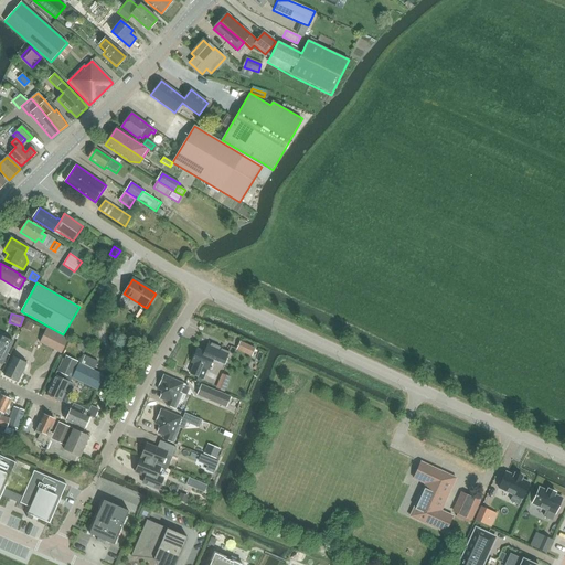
[(48,329),(41,343),(63,353),(70,340),(48,329)]
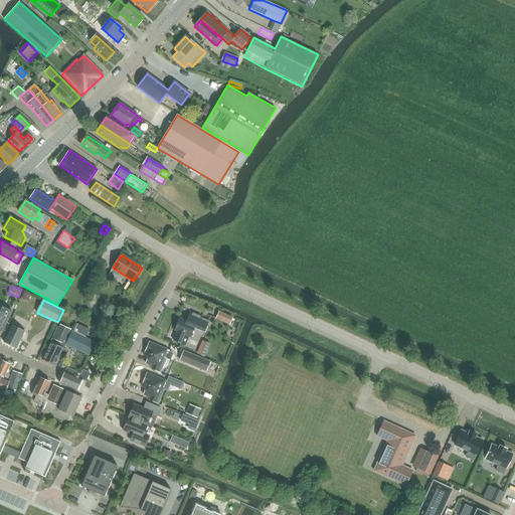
[(0,332),(2,333),(5,326),(12,312),(1,306),(0,307),(0,332)]
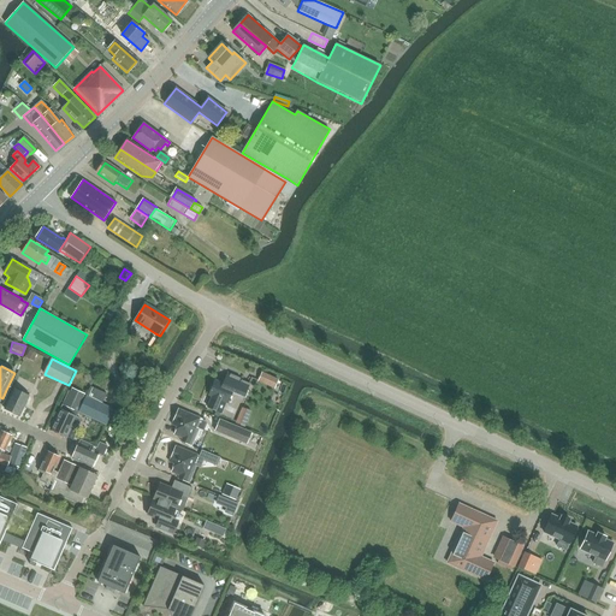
[(243,400),(250,383),(227,373),(223,383),(214,379),(207,396),(209,397),(206,408),(219,414),(224,403),(227,404),(231,395),(243,400)]
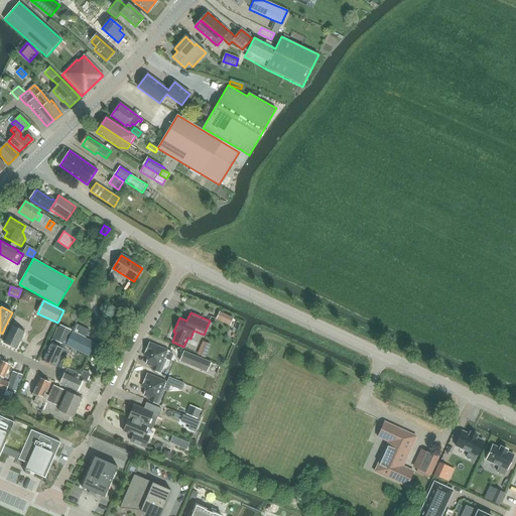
[(229,326),(232,318),(223,314),(220,320),(229,326)]
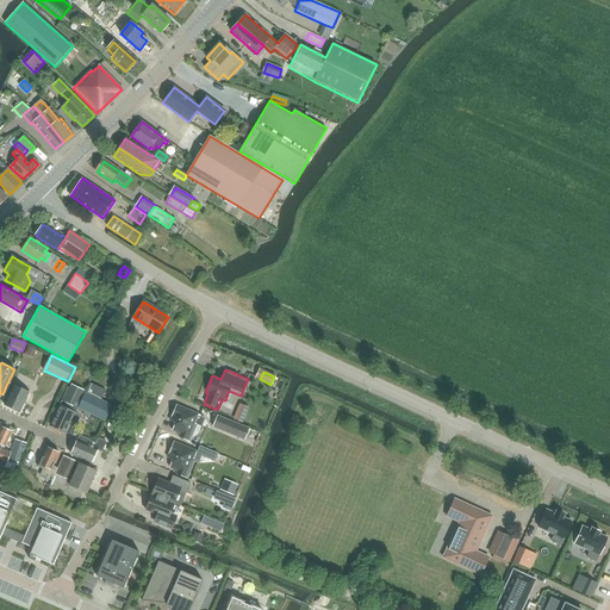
[(78,409),(104,422),(112,405),(101,400),(101,399),(105,390),(89,383),(86,391),(83,394),(78,409)]
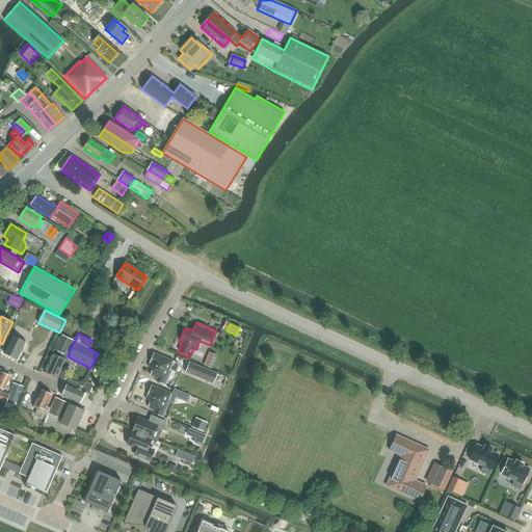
[(11,356),(12,358),(15,358),(17,360),(25,342),(12,336),(4,353),(11,356)]
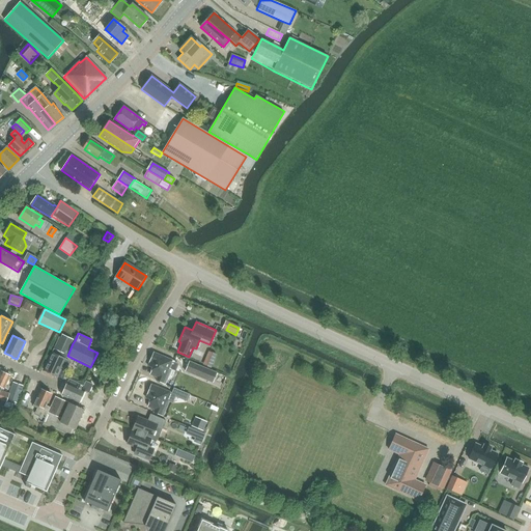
[(44,370),(51,373),(53,376),(55,376),(57,376),(62,365),(66,367),(68,363),(67,360),(65,359),(67,356),(73,343),(73,342),(61,337),(60,337),(44,370)]
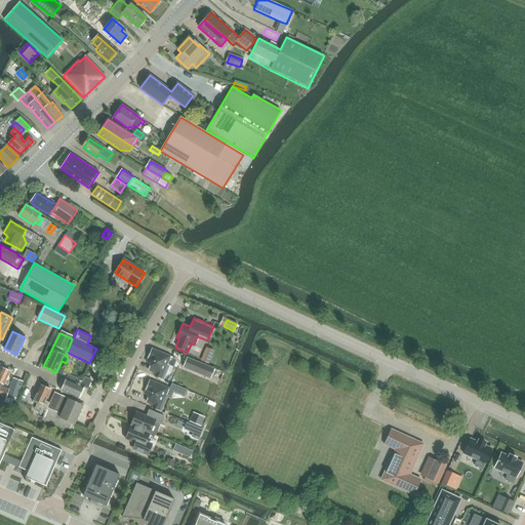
[(209,364),(215,350),(207,347),(201,360),(209,364)]
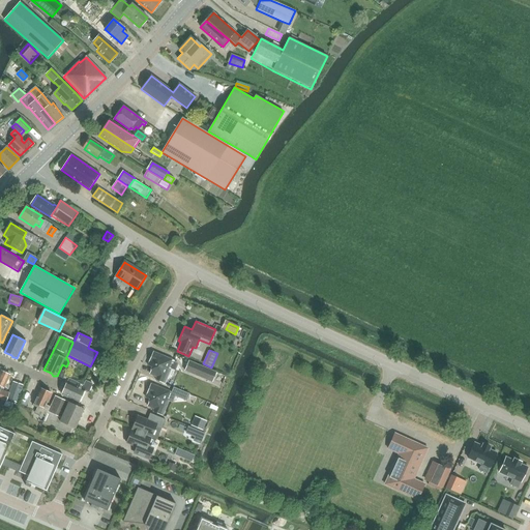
[(171,361),(173,361),(174,360),(152,352),(149,362),(147,365),(152,367),(149,374),(157,377),(155,380),(165,384),(171,369),(169,367),(171,361)]
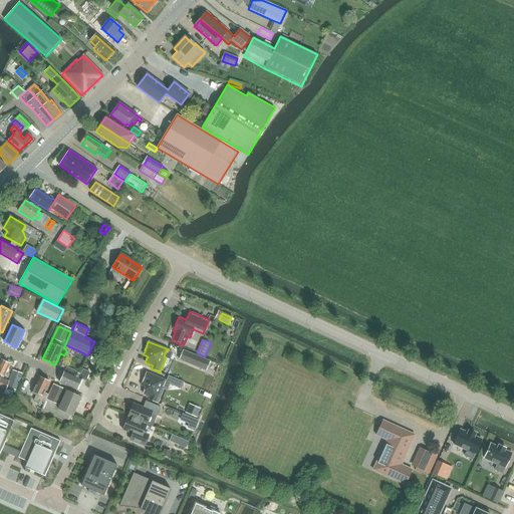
[(183,350),(179,360),(206,371),(210,361),(197,355),(183,350)]
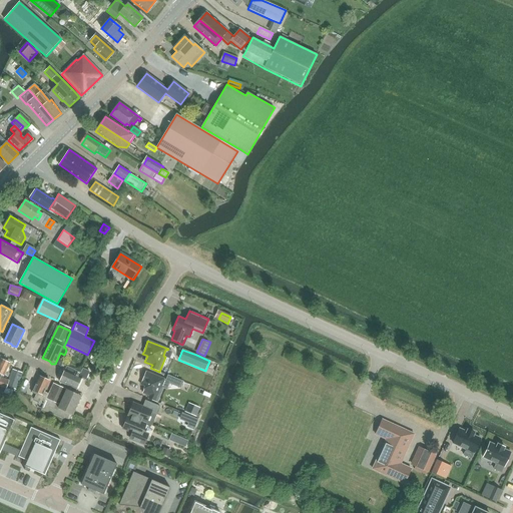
[(13,369),(9,381),(2,379),(10,363),(1,359),(0,361),(0,386),(6,389),(15,392),(22,373),(13,369)]
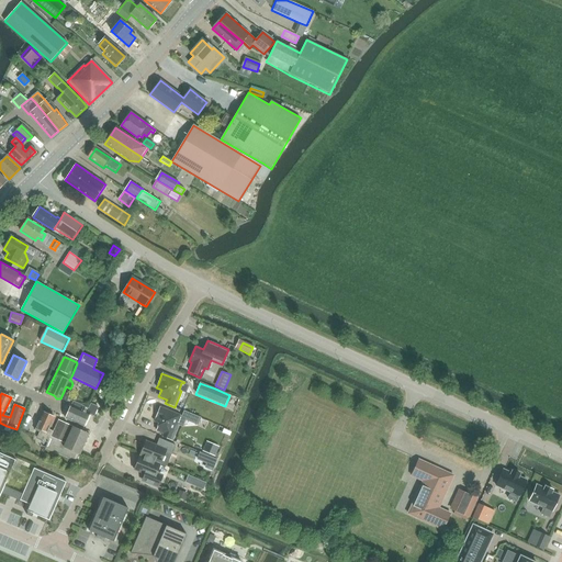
[(93,416),(98,406),(90,403),(88,408),(74,402),(66,418),(83,426),(89,414),(93,416)]
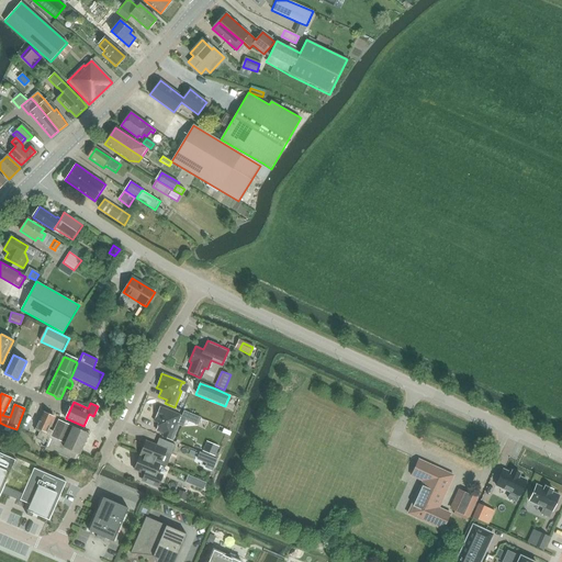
[(156,418),(155,422),(159,424),(157,430),(165,434),(164,437),(172,441),(179,425),(182,427),(186,419),(198,425),(201,418),(184,411),(182,416),(160,407),(156,418)]
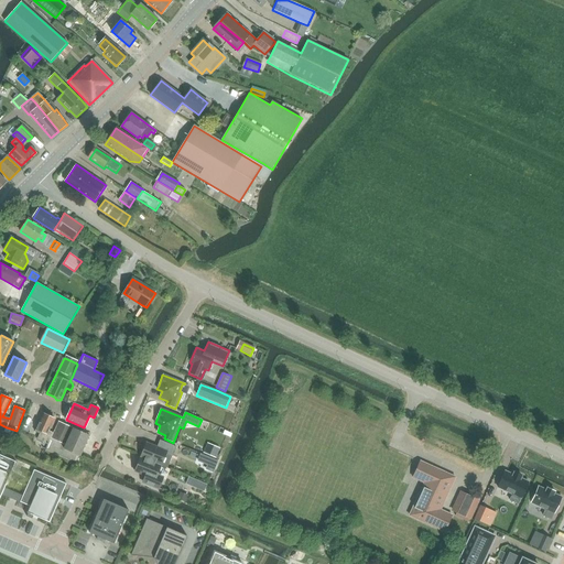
[(40,433),(38,440),(49,444),(51,440),(54,433),(49,431),(54,419),(43,414),(35,431),(40,433)]
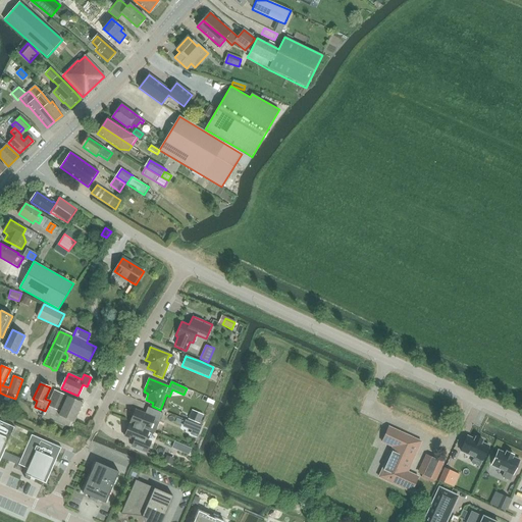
[(60,412),(58,417),(74,423),(83,404),(54,390),(50,401),(47,407),(60,412)]
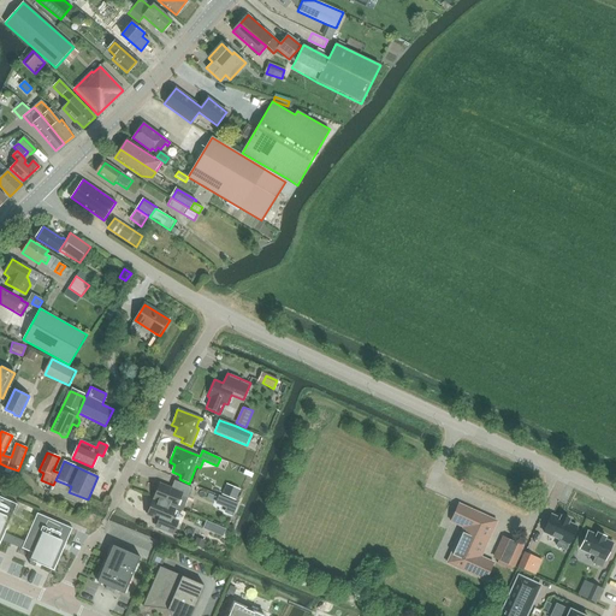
[(157,492),(154,499),(176,509),(182,511),(191,489),(178,483),(175,490),(171,489),(160,484),(160,486),(158,485),(154,491),(157,492)]
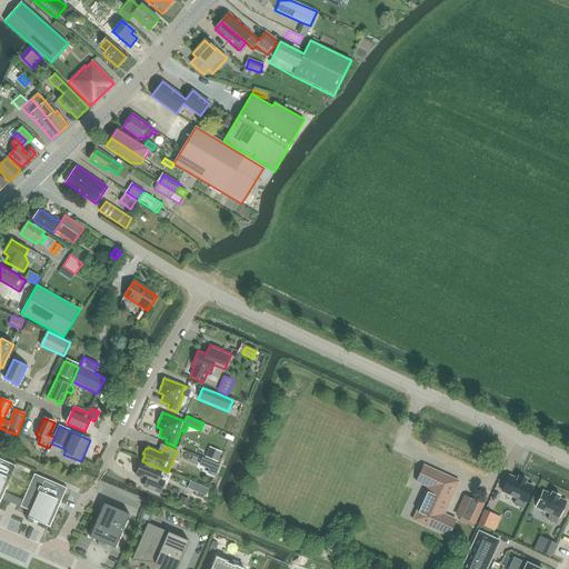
[(221,452),(215,450),(210,459),(217,462),(221,452)]
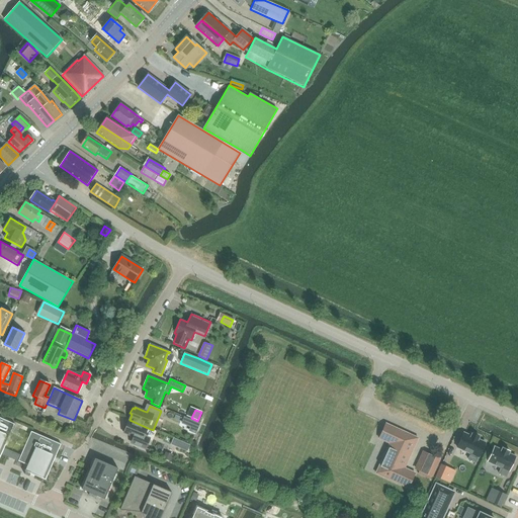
[(190,427),(188,431),(195,434),(200,424),(184,417),(181,424),(190,427)]
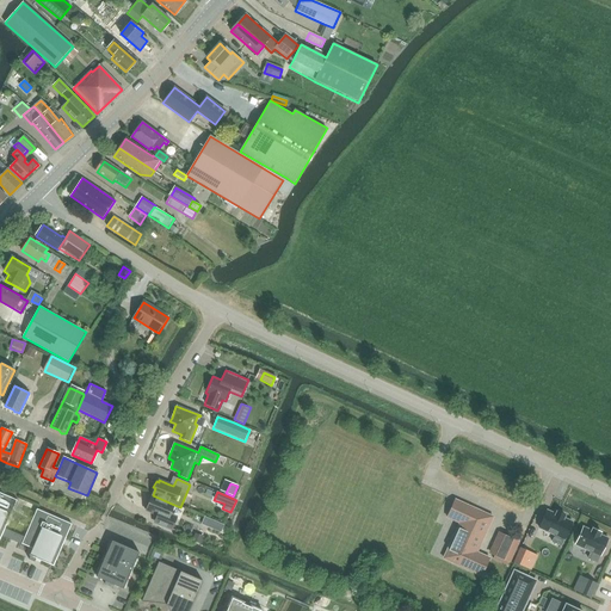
[(0,493),(0,539),(2,536),(5,529),(18,500),(0,493)]
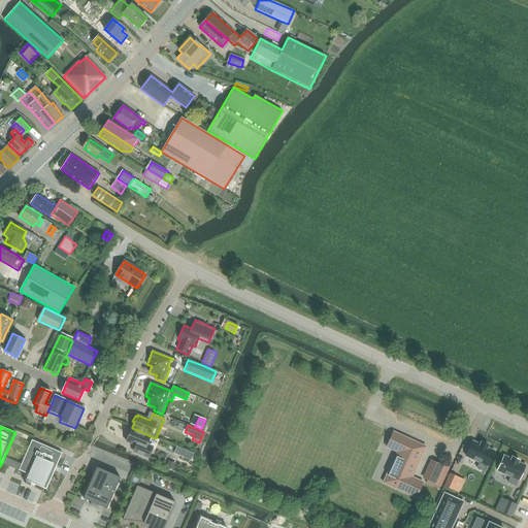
[(127,434),(125,439),(127,440),(127,441),(135,446),(132,452),(136,454),(149,458),(153,449),(147,443),(151,436),(132,428),(129,435),(127,434)]
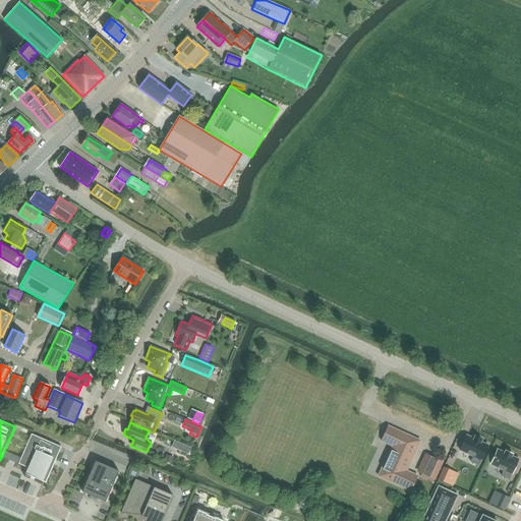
[(411,491),(417,476),(407,471),(420,442),(388,426),(382,442),(392,447),(379,476),(411,491)]
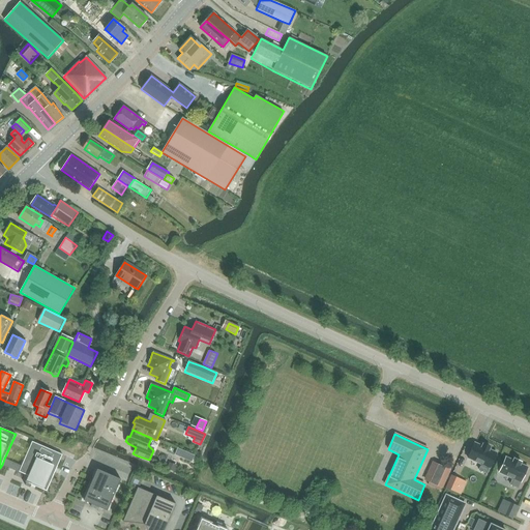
[(22,467),(4,459),(2,465),(29,476),(25,486),(30,488),(31,484),(47,492),(62,455),(32,442),(22,467)]
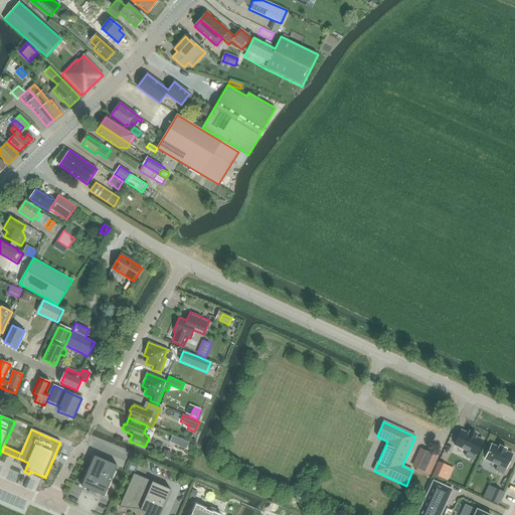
[(462,431),(455,445),(468,452),(466,457),(473,460),(476,455),(483,441),(476,437),(476,436),(477,435),(476,435),(470,432),(469,432),(469,433),(469,434),(462,431)]
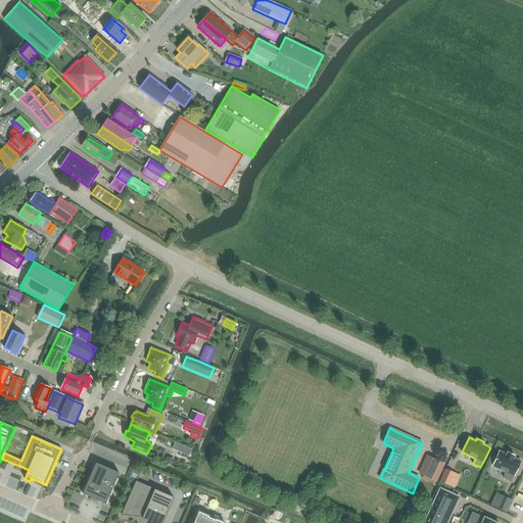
[(500,452),(492,466),(506,473),(504,478),(511,481),(514,476),(521,462),(514,458),(514,457),(515,456),(514,456),(508,453),(507,454),(507,455),(500,452)]
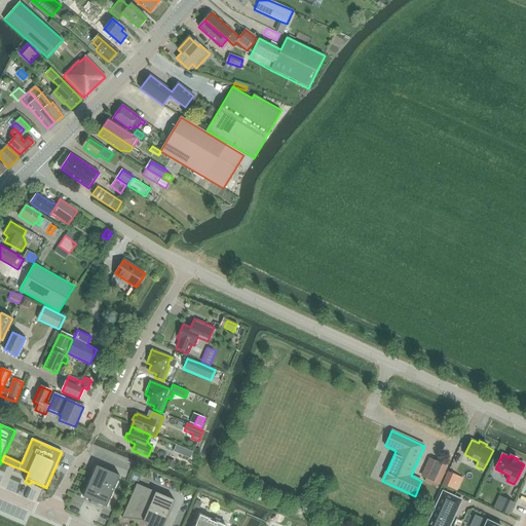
[(167,459),(165,465),(173,468),(175,462),(167,459)]
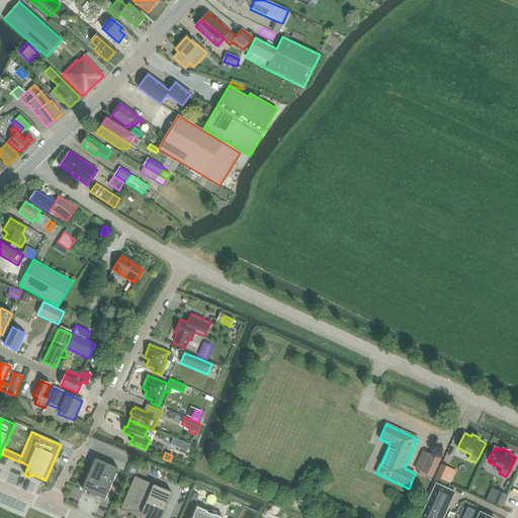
[(440,460),(425,453),(417,470),(419,471),(429,476),(431,477),(432,478),(440,460)]
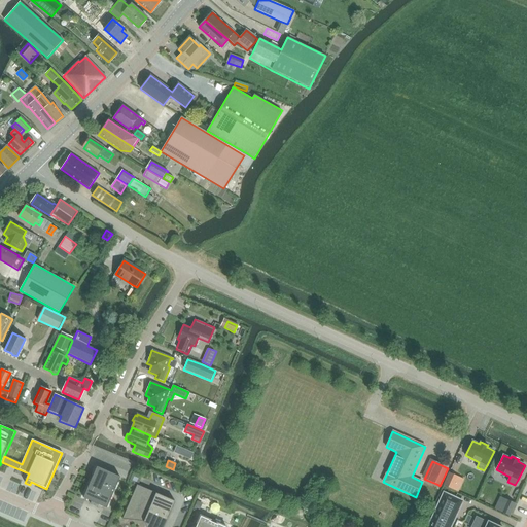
[(106,507),(120,477),(97,466),(83,498),(92,501),(91,504),(97,507),(99,504),(106,507)]
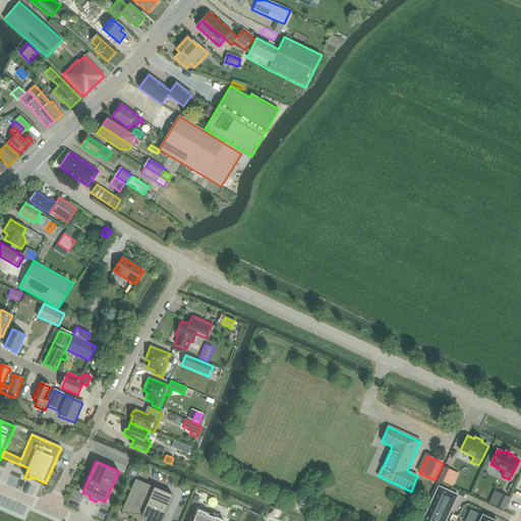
[(444,467),(438,479),(453,486),(458,474),(444,467)]
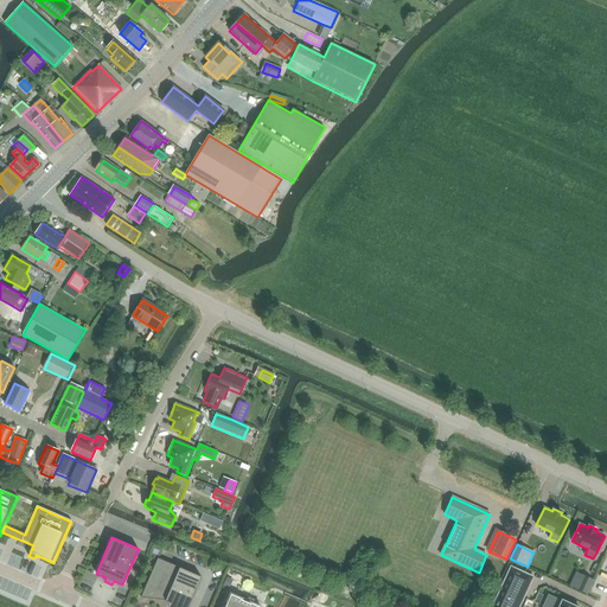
[(505,558),(503,557),(491,553),(490,556),(503,562),(505,558)]
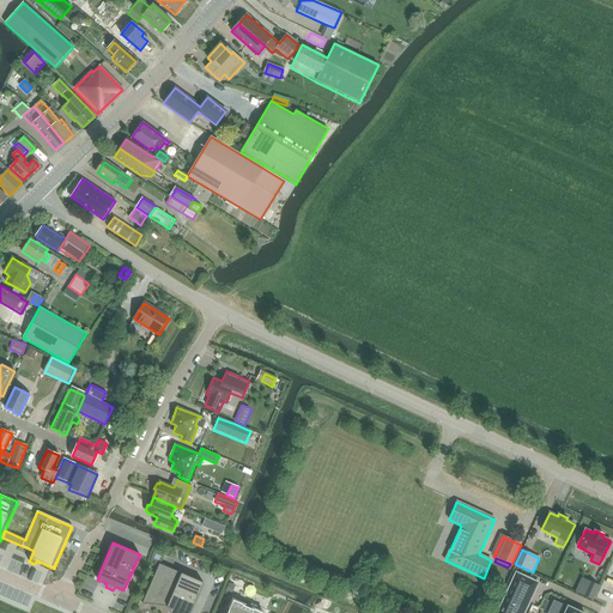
[(159,564),(141,604),(169,607),(170,612),(171,612),(170,612),(189,612),(204,583),(159,564)]
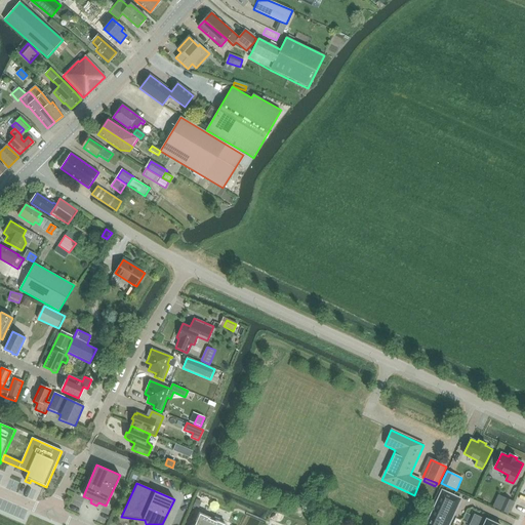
[(447,524),(448,524),(460,499),(442,491),(426,524),(444,524),(445,524),(447,524)]
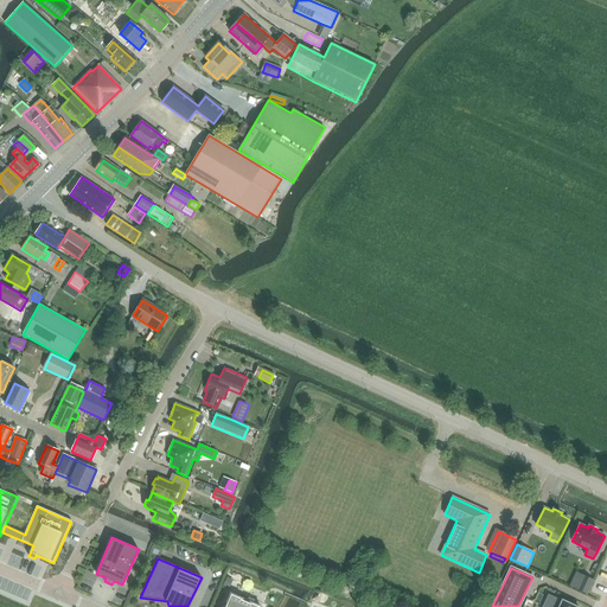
[(583,575),(576,589),(587,594),(593,581),(583,575)]
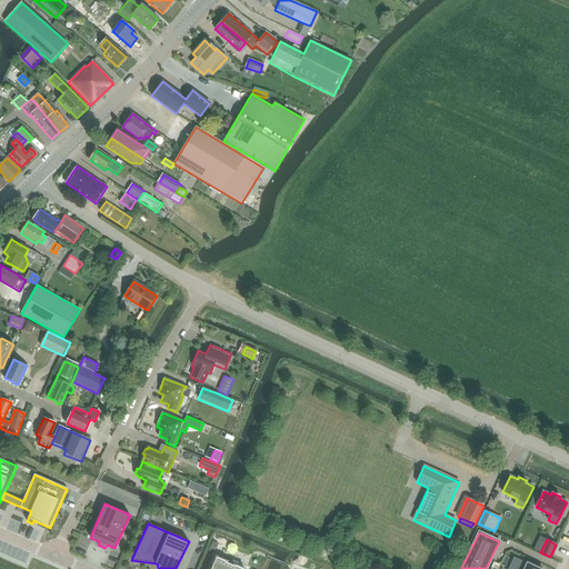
[(243,568),(217,557),(210,568),(243,568)]
